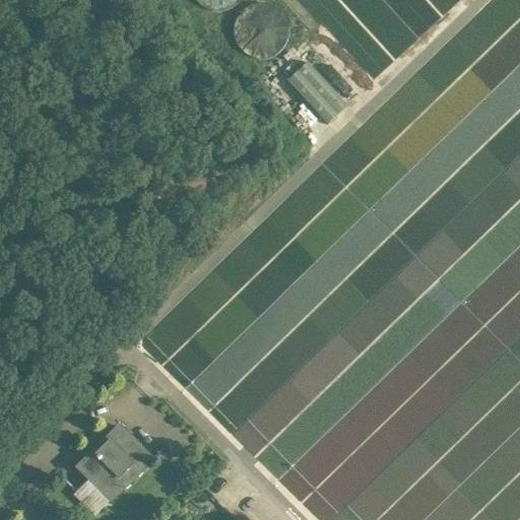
[(288,82),(329,127),(352,106),(311,61),(288,82)]
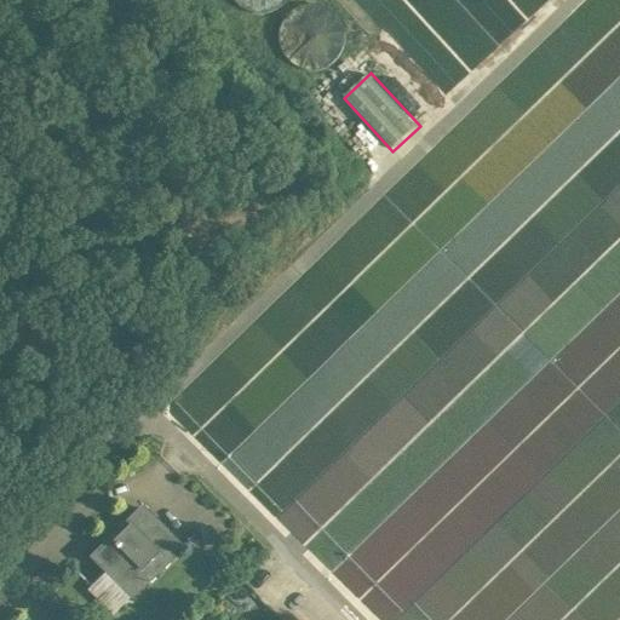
[(346,143),(359,156),(366,150),(375,161),(371,165),(375,171),(394,154),(367,125),(346,143)]
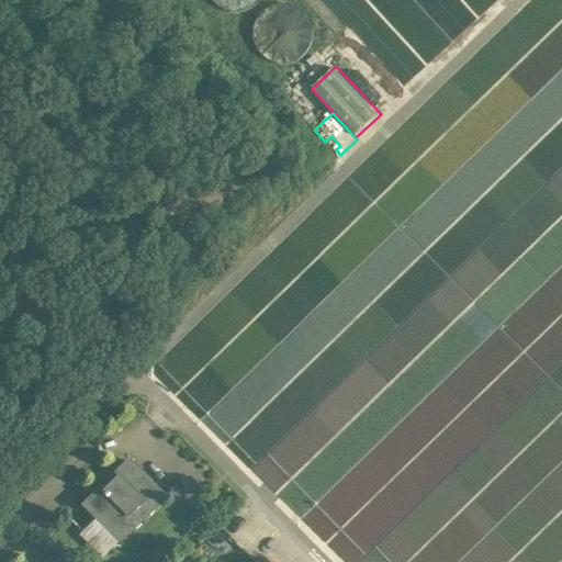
[(164,497),(127,461),(80,506),(92,518),(94,520),(97,517),(119,539),(115,541),(117,543),(164,497)]
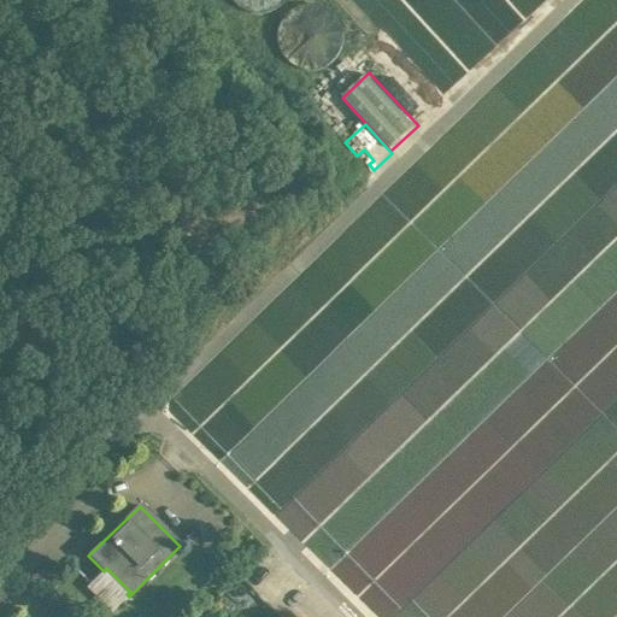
[(130,592),(106,568),(104,571),(101,569),(88,583),(115,611),(129,597),(127,594),(130,592)]
